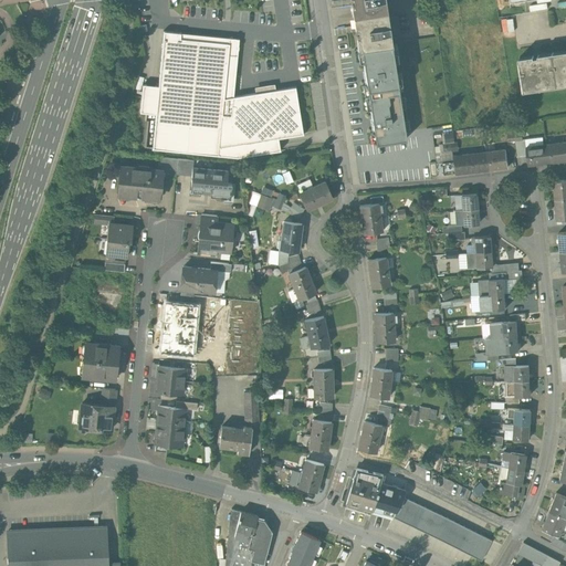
[(385,0),(353,0),(356,16),(387,11),(386,3),(385,0)]
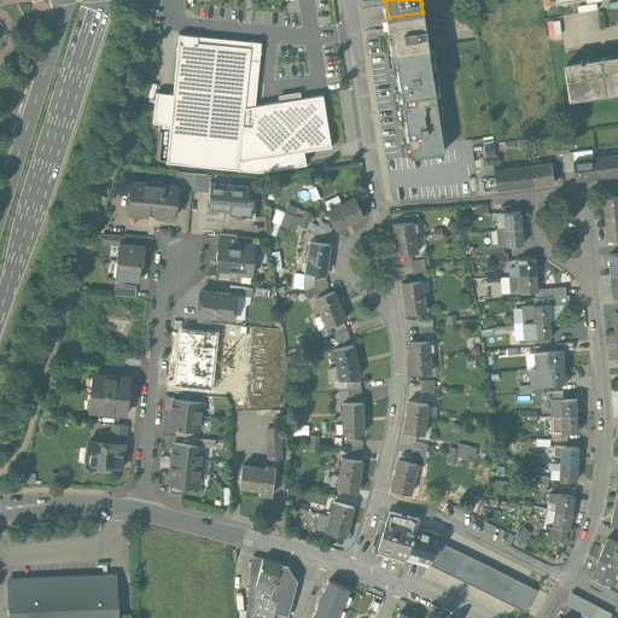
[(423,12),(389,17),(395,53),(427,47),(424,19),(423,12)]
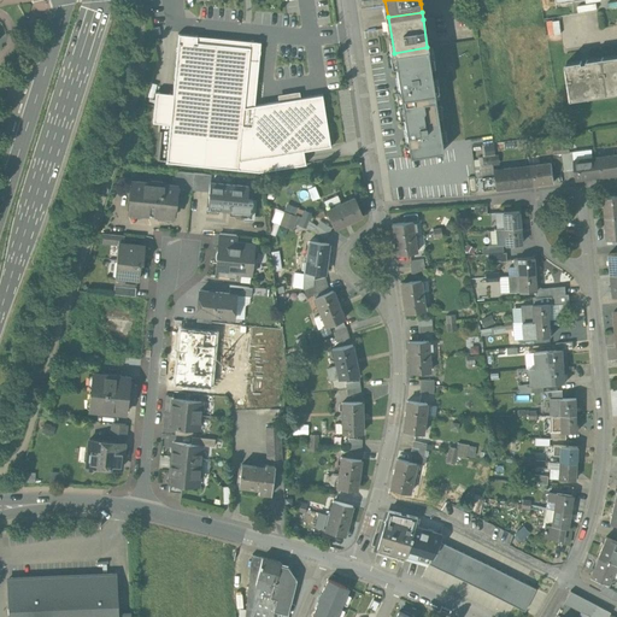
[(433,18),(423,19),(427,47),(438,46),(433,18)]
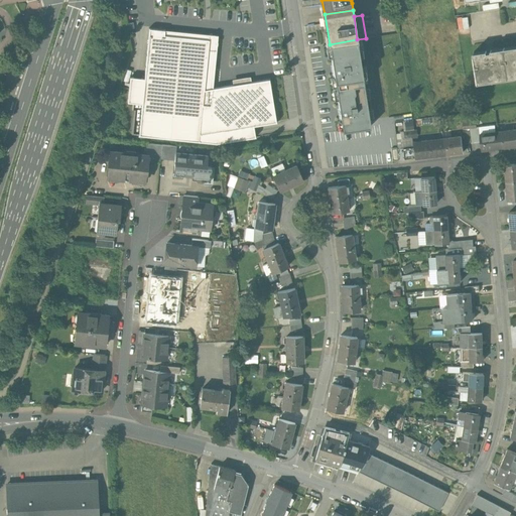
[(218,35),(149,29),(145,79),(131,78),(128,103),(142,105),(139,136),(208,143),(218,35)]
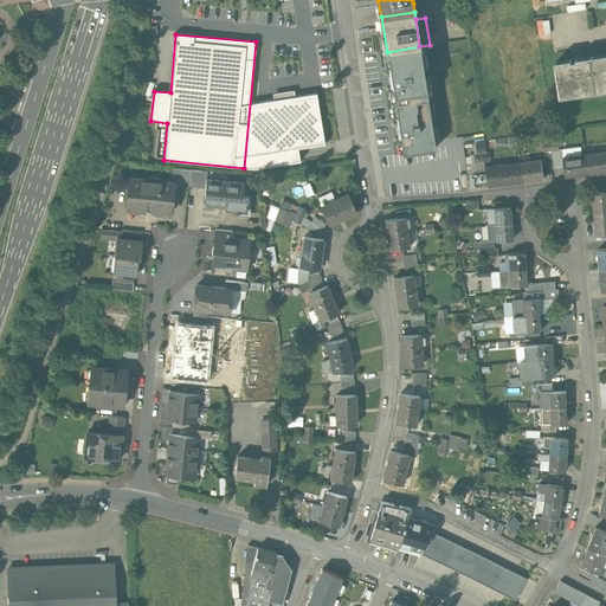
[(419,46),(387,52),(394,103),(427,98),(419,46)]
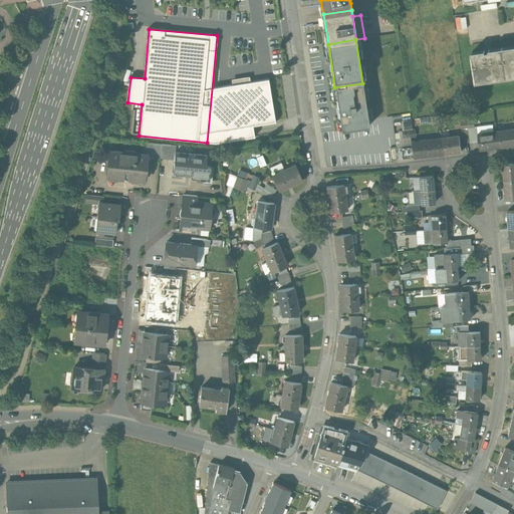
[(513,45),(502,47),(506,77),(513,75),(513,45)]
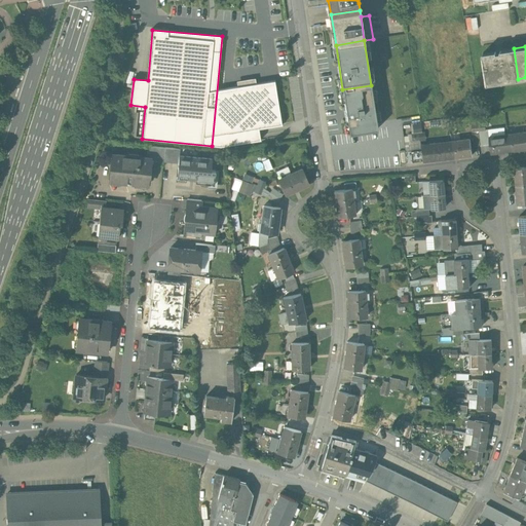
[(514,48),(482,52),(487,83),(501,81),(502,82),(502,81),(518,79),(514,48)]
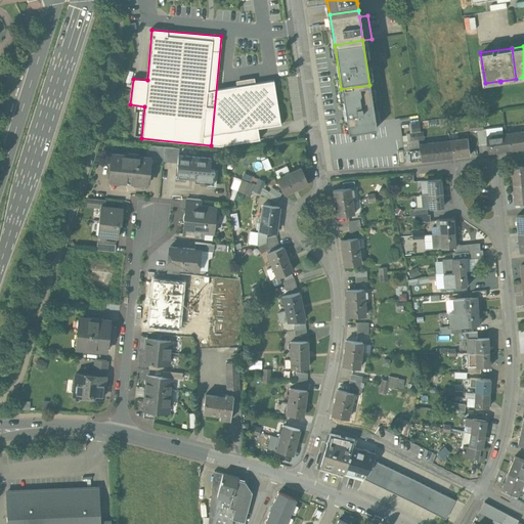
[(226,145),(259,139),(258,128),(280,125),(273,81),(216,90),(211,145),(220,146),(226,145)]
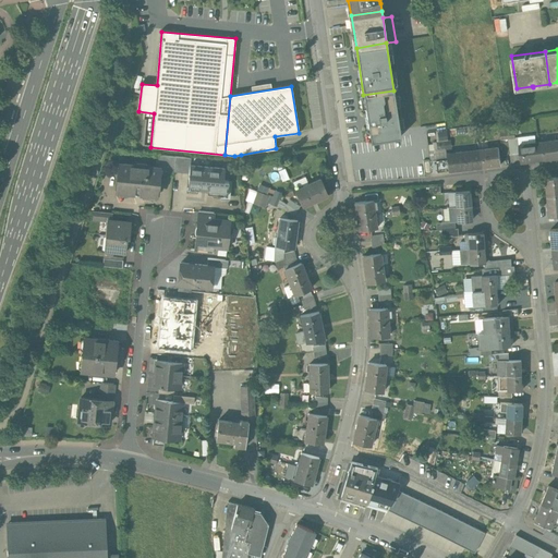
[(393,91),(363,95),(371,142),(401,137),(393,91)]
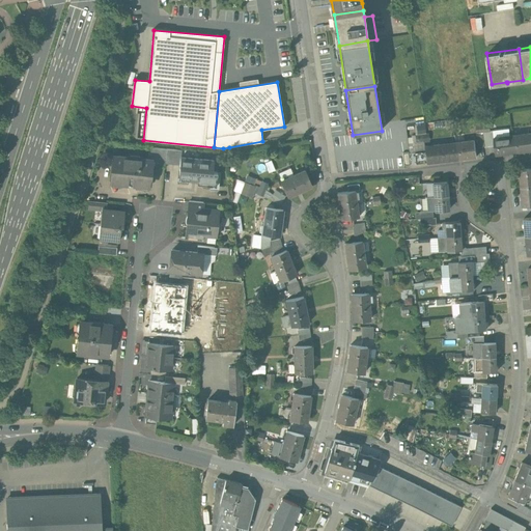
[(483,132),(483,135),(484,147),(484,148),(495,146),(495,138),(494,131),(491,131),(491,132),(483,132)]
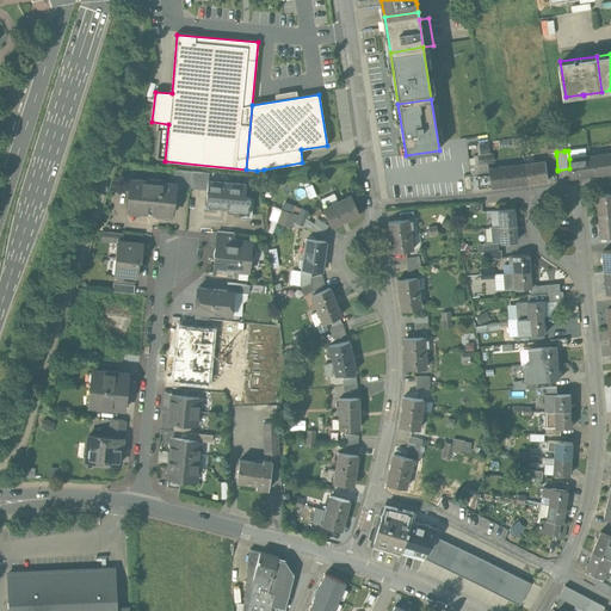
[(610,154),(591,156),(593,176),(610,173),(610,154)]
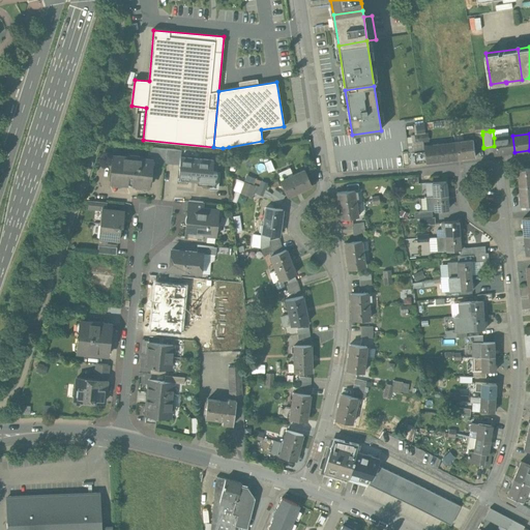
[(494,138),(494,146),(495,154),(514,152),(512,136),(494,138)]
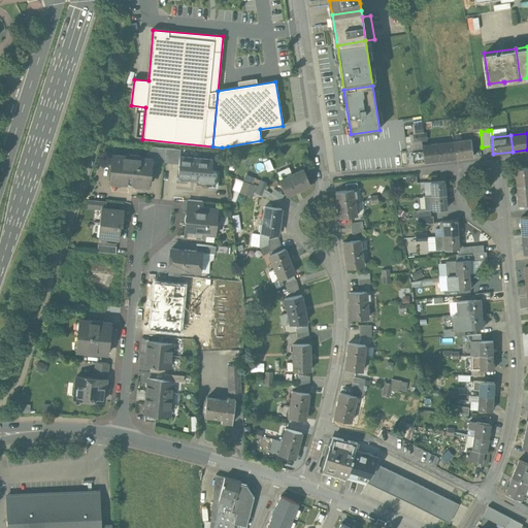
[(472,140),(453,142),(455,159),(474,156),(472,140)]
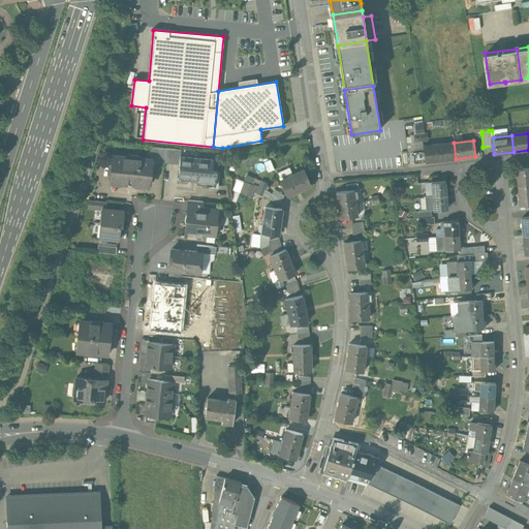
[(454,143),(424,147),(424,151),(426,162),(456,159),(454,143)]
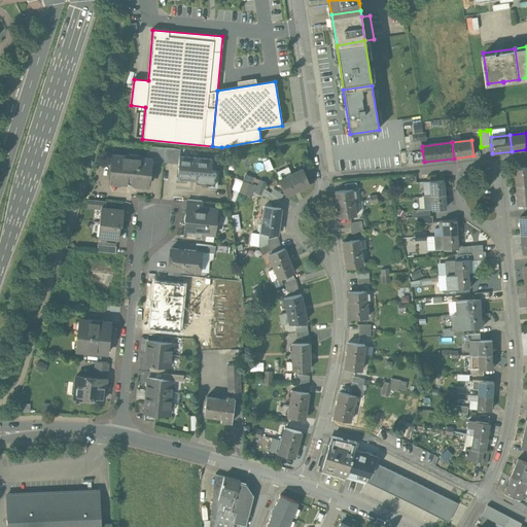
[(166,148),(148,146),(147,160),(151,160),(150,166),(164,167),(164,163),(166,148)]
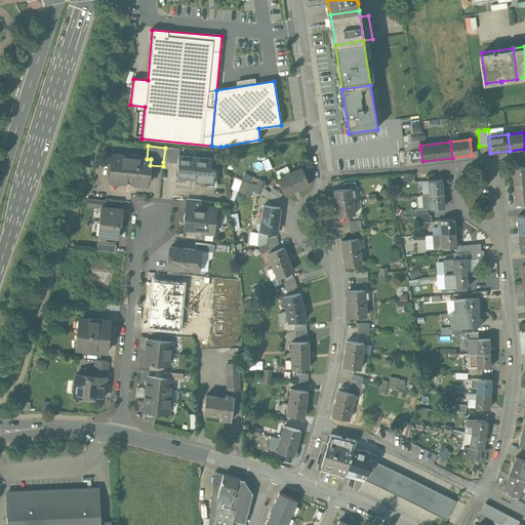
[(165,148),(163,162),(177,163),(179,149),(165,148)]
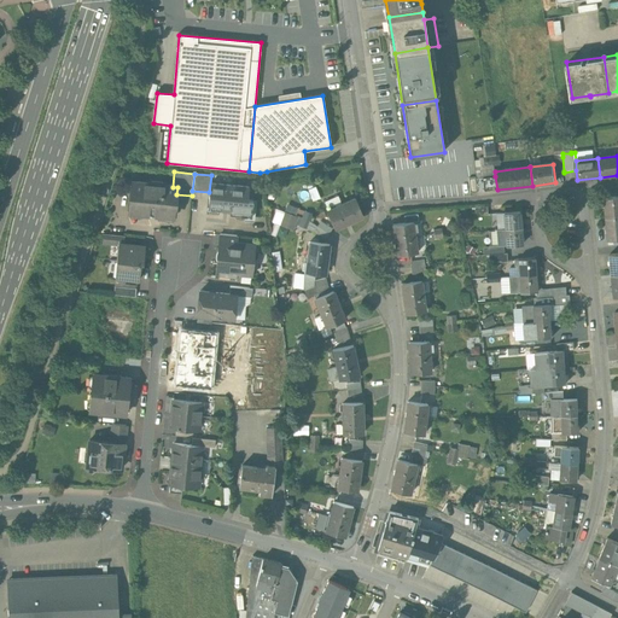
[(495,176),(476,179),(477,192),(497,190),(495,176)]
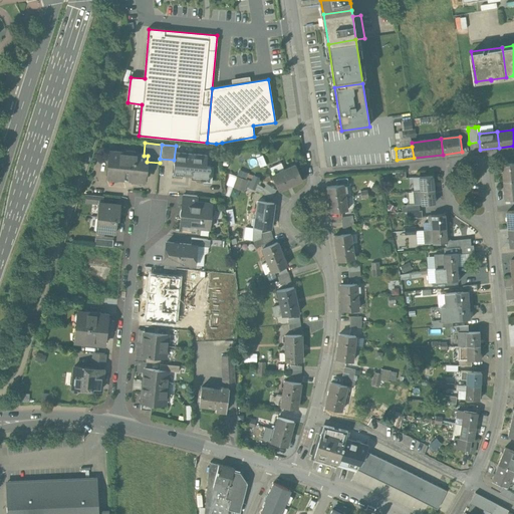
[(136,153),(125,152),(125,154),(110,153),(107,178),(119,179),(119,180),(124,180),(125,180),(145,182),(147,162),(148,156),(144,156),(136,155),(136,153)]
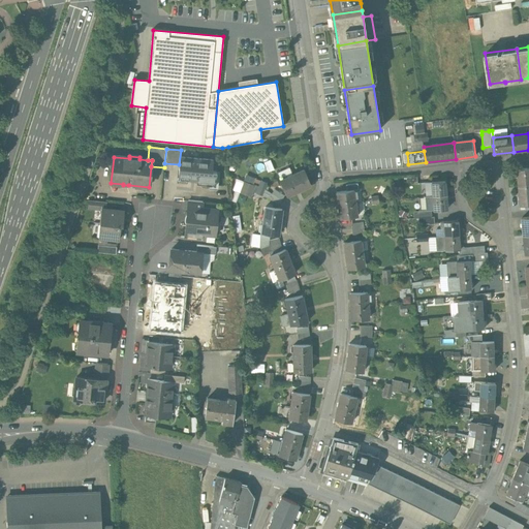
[(213,160),(180,157),(179,168),(181,169),(180,179),(197,180),(197,183),(215,185),(216,172),(212,170),(213,160)]
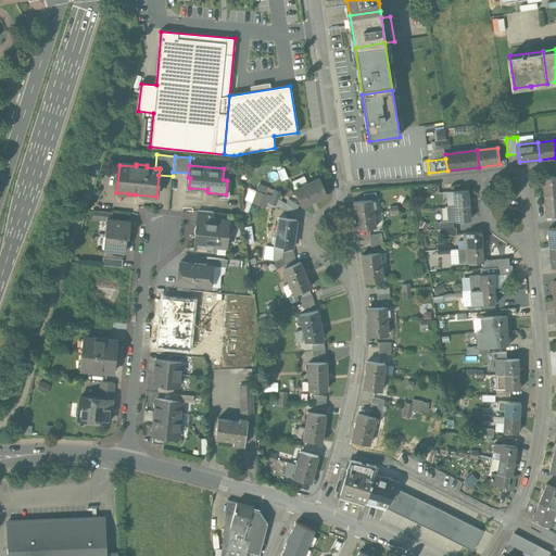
[(555,177),(544,178),(546,198),(555,196),(555,177)]
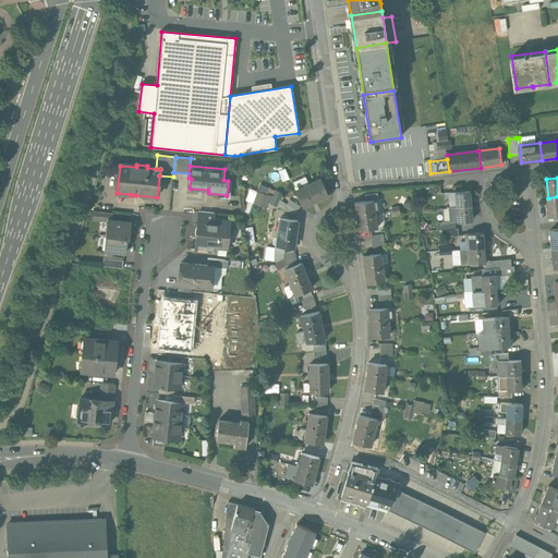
[(320,180),(295,191),(303,207),(328,196),(320,180)]
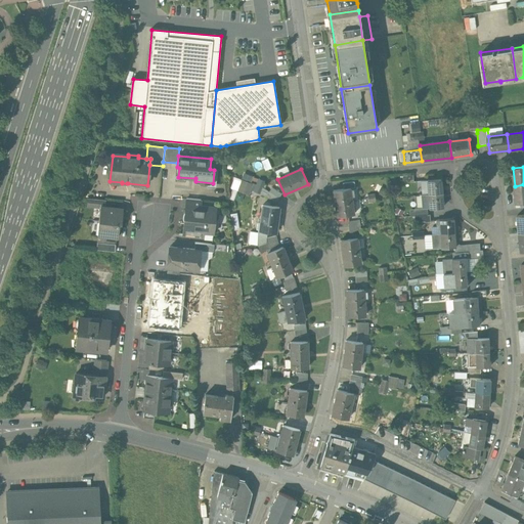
[(265,181),(259,179),(256,185),(263,188),(265,181)]
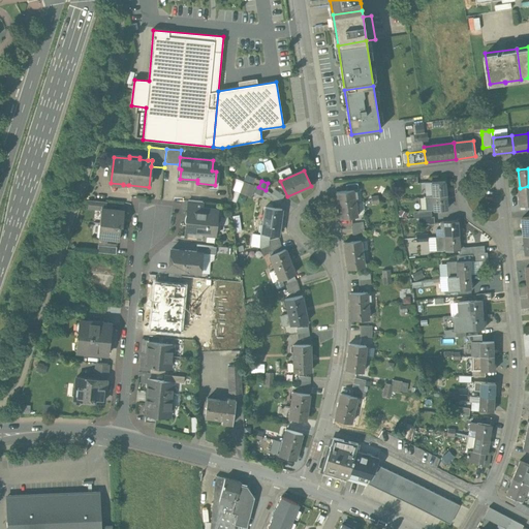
[(445,182),(426,184),(426,191),(432,191),(432,197),(446,195),(445,182)]
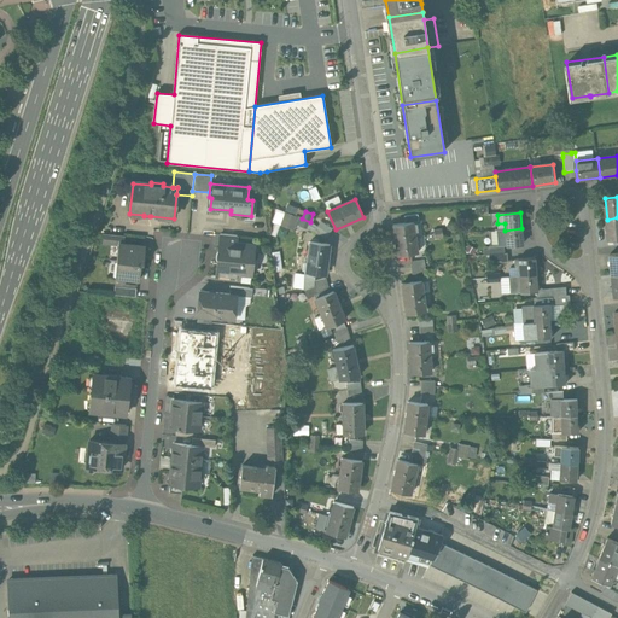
[(617,217),(607,220),(610,240),(617,239),(617,217)]
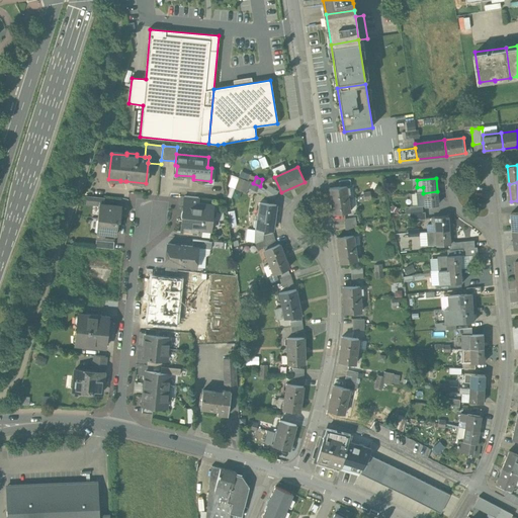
[(260,186),(253,183),(251,189),(257,192),(260,186)]
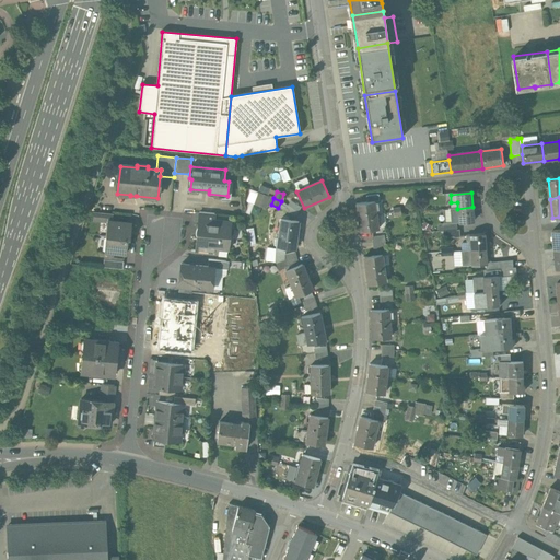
[(301,207),(291,200),(288,206),(298,212),(301,207)]
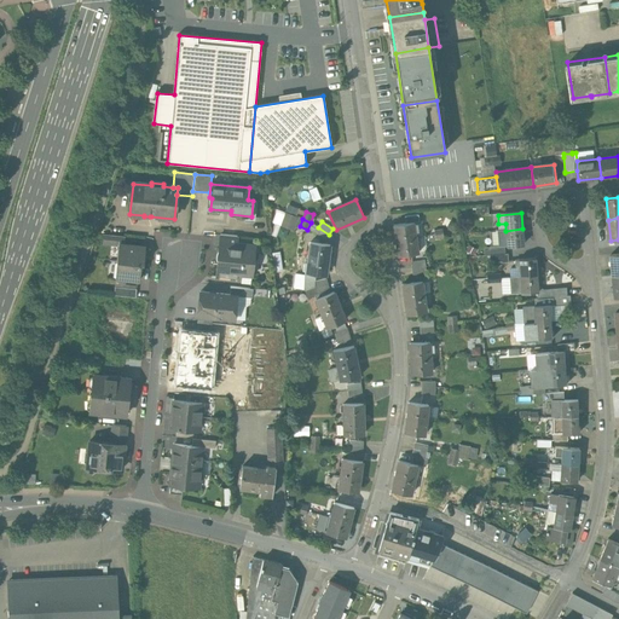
[(405,224),(394,226),(398,256),(418,253),(414,223),(405,224)]
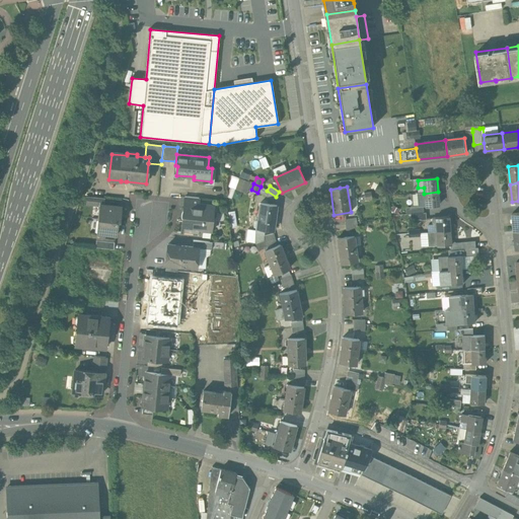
[(276,197),(267,191),(264,195),(273,201),(276,197)]
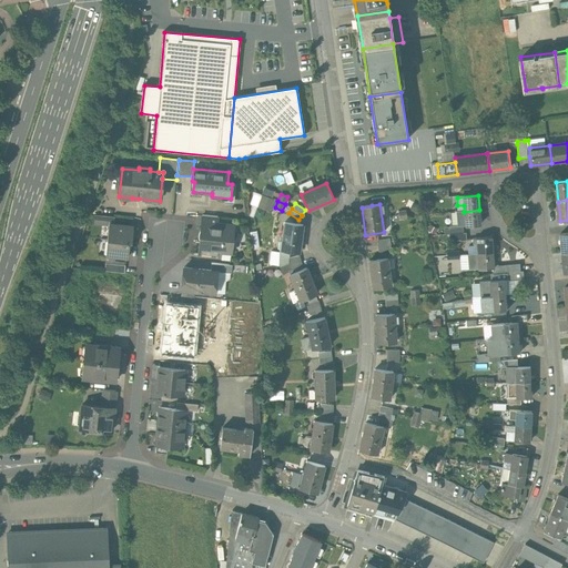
[(464,212),(458,212),(459,226),(466,226),(466,227),(480,225),(479,210),(464,212)]
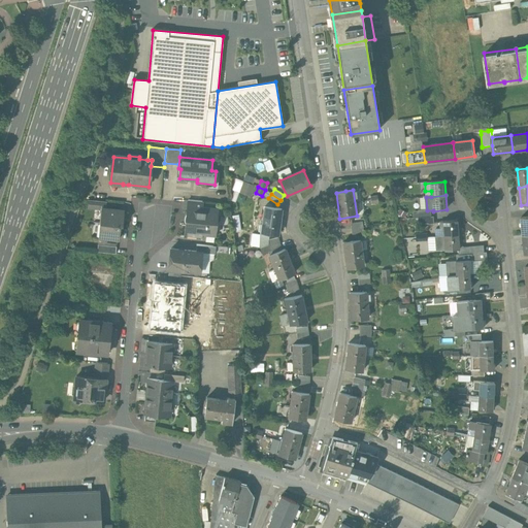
[(106,202),(88,200),(88,208),(101,209),(101,208),(105,209),(106,202)]
